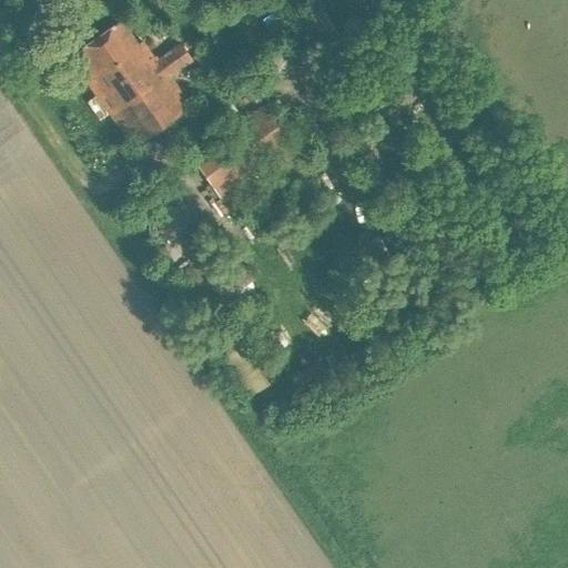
[(338,38),(314,2),(302,10),(327,46),(338,38)]
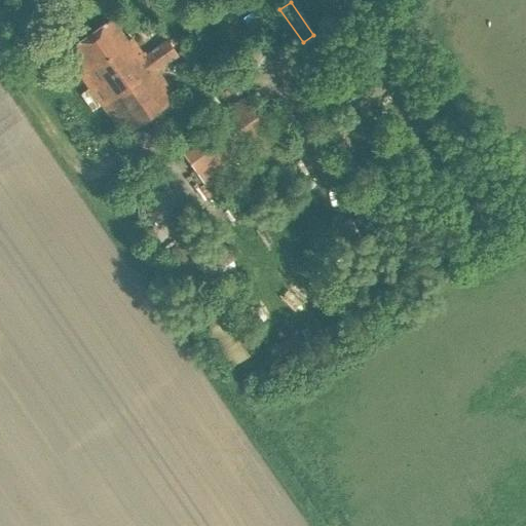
[(180,97),(176,90),(173,92),(154,67),(175,52),(166,42),(146,57),(144,52),(142,53),(130,38),(126,41),(111,20),(64,52),(123,137),(157,113),(180,97)]
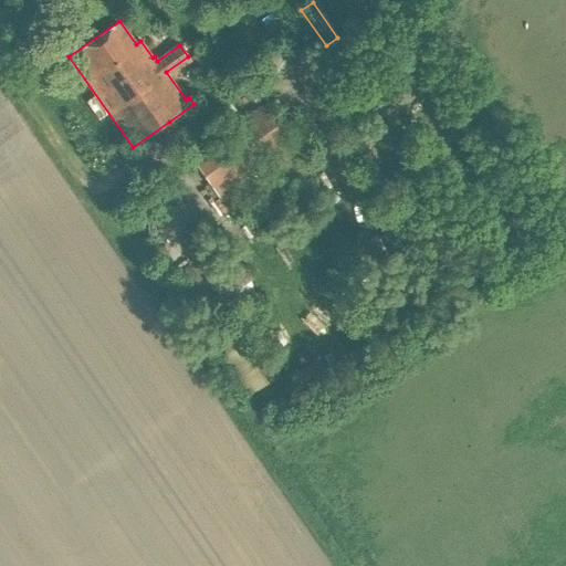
[(189,156),(217,197),(294,142),(266,102),(189,156)]
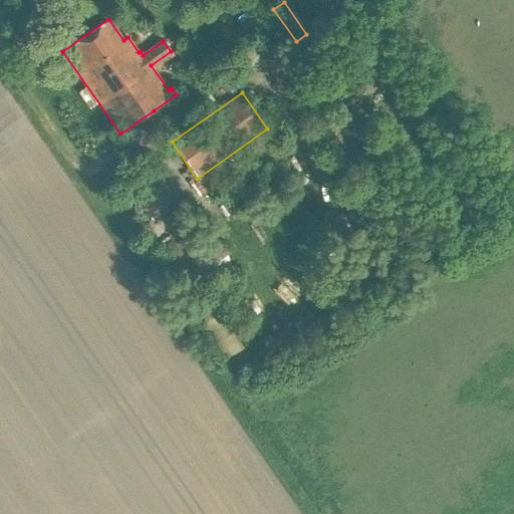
[(217,232),(196,247),(209,266),(231,251),(217,232)]
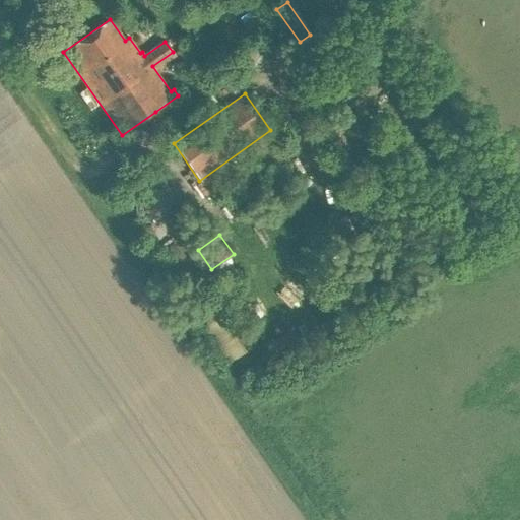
[(179,243),(164,252),(174,268),(189,259),(179,243)]
